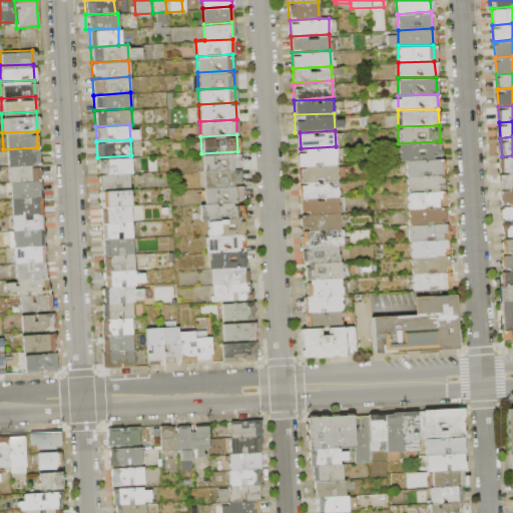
[(441,157),(405,160),(400,160),(398,143),(440,141),(441,157)]
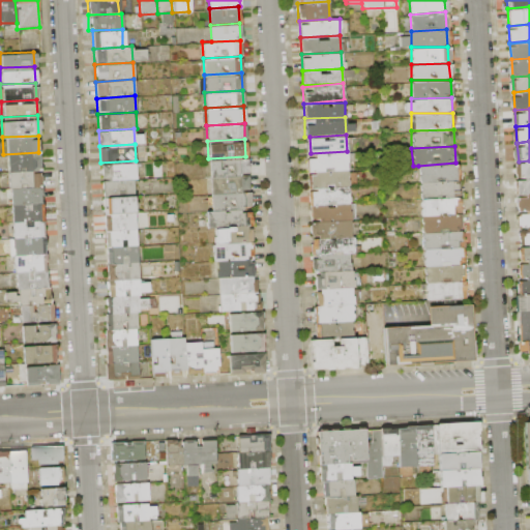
[(6,154),(38,152),(39,168),(7,170),(6,154)]
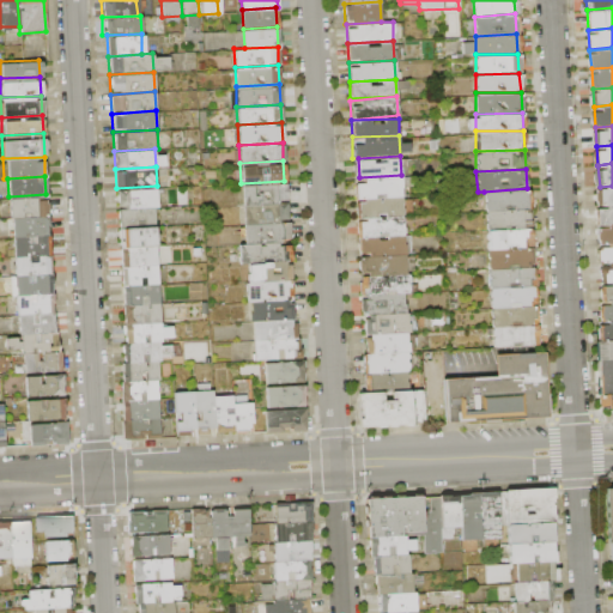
[(402,196),(359,196),(359,177),(402,177),(402,196)]
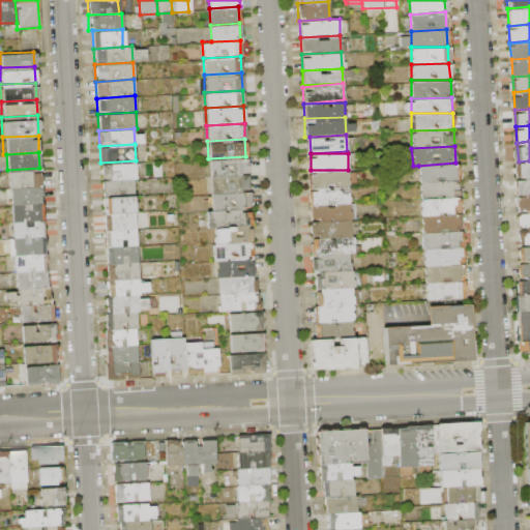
[(208,158),(245,156),(246,174),(209,176),(208,158)]
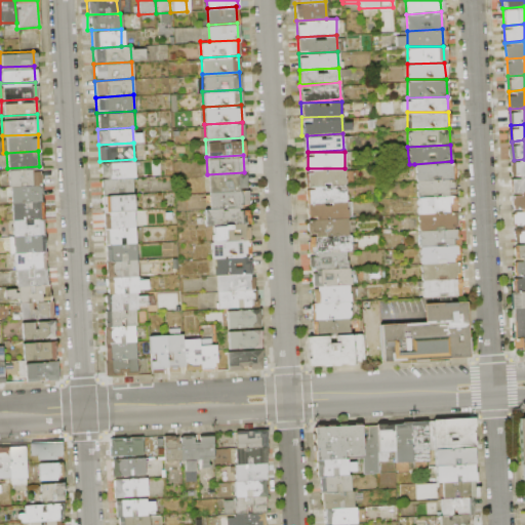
[(134,159),(135,176),(131,176),(101,178),(99,161),(134,159)]
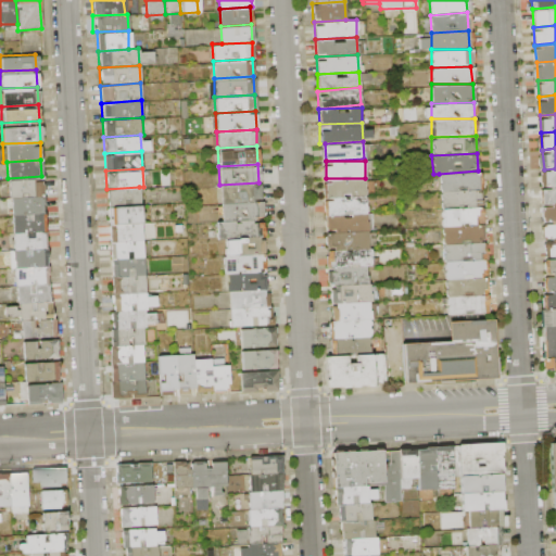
[(544,169),(555,168),(555,185),(545,186),(544,169)]
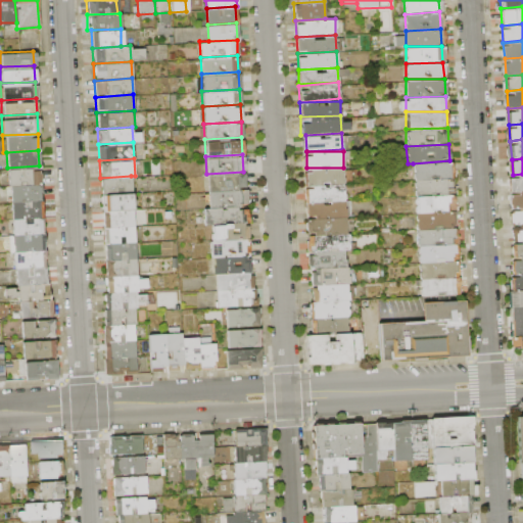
[(450,176),(414,179),(413,163),(449,160),(450,176)]
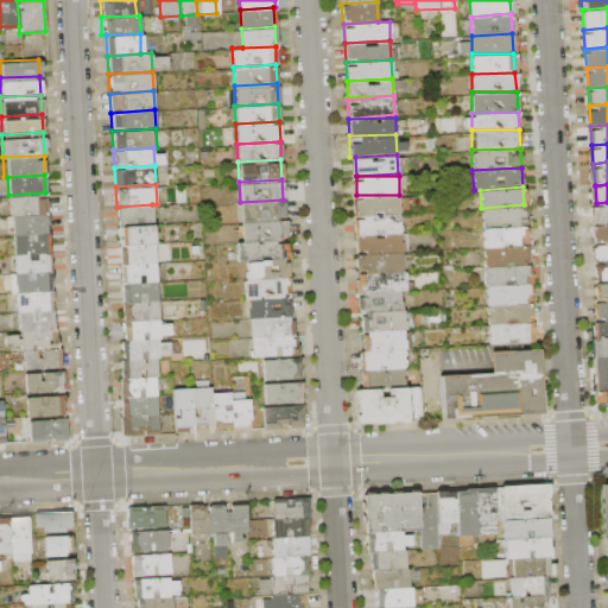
[(8,195),(45,195),(45,213),(8,213),(8,195)]
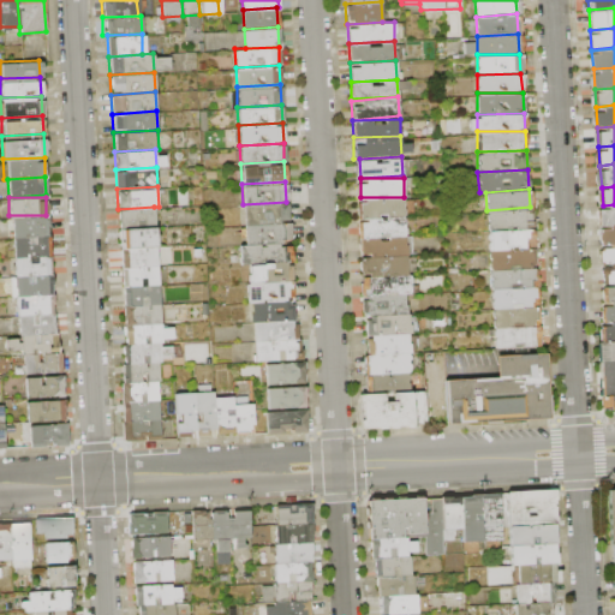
[(402,216),(360,215),(360,197),(404,197),(402,216)]
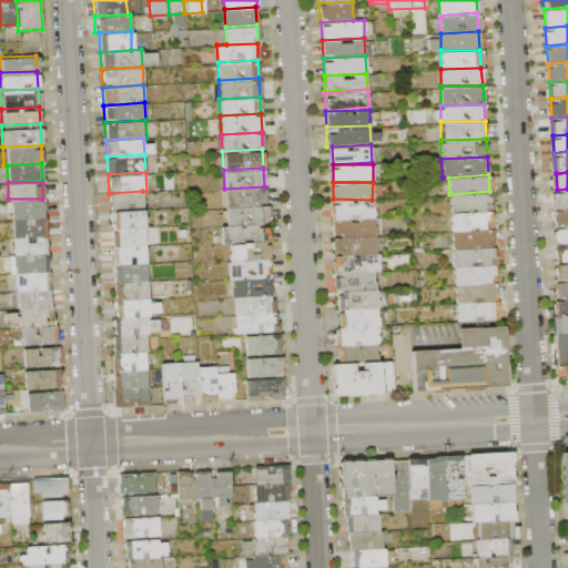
[(224,189),(265,186),(266,205),(224,206),(224,189)]
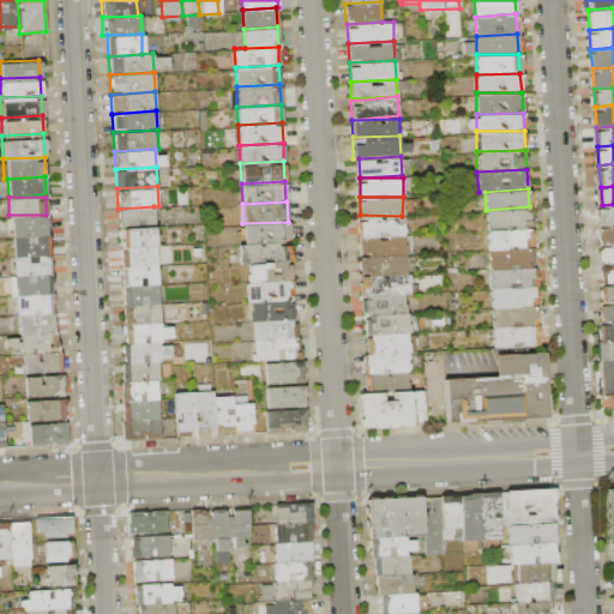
[(613,204),(613,224),(603,226),(602,205),(613,204)]
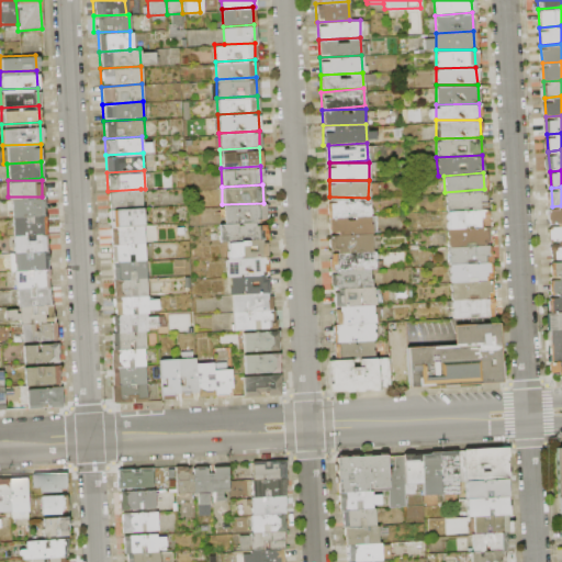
[(141,189),(142,204),(109,208),(108,191),(141,189)]
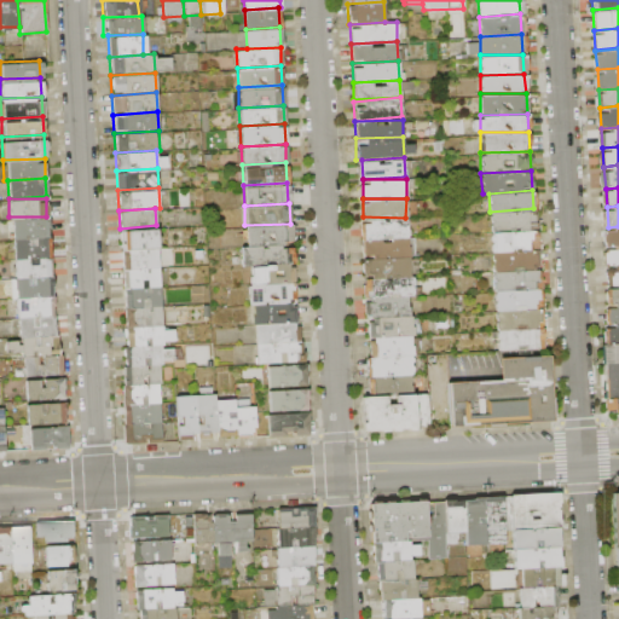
[(490,212),(533,208),(534,229),(492,231),(490,212)]
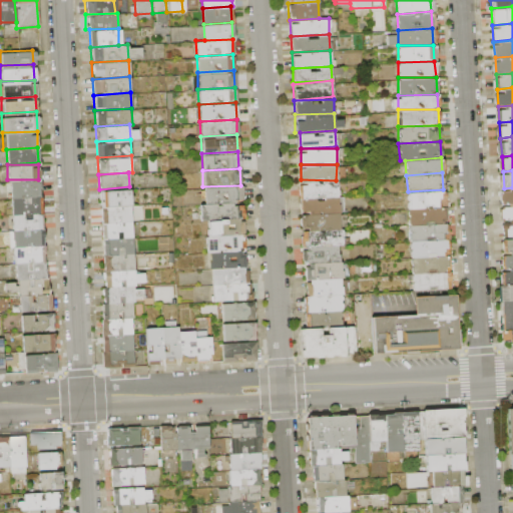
[(7,179),(38,179),(38,195),(7,195),(7,179)]
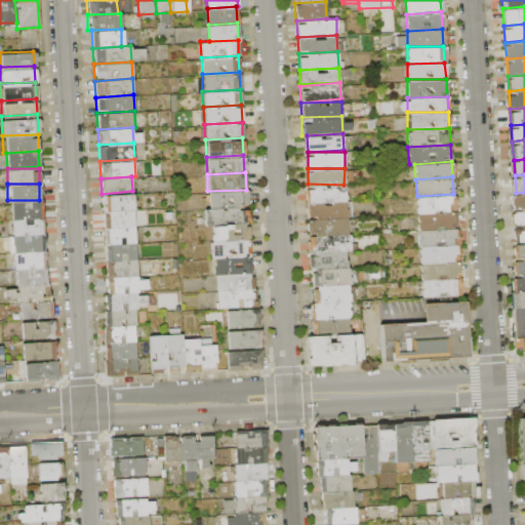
[(345,201),(309,203),(308,186),(344,185),(345,201)]
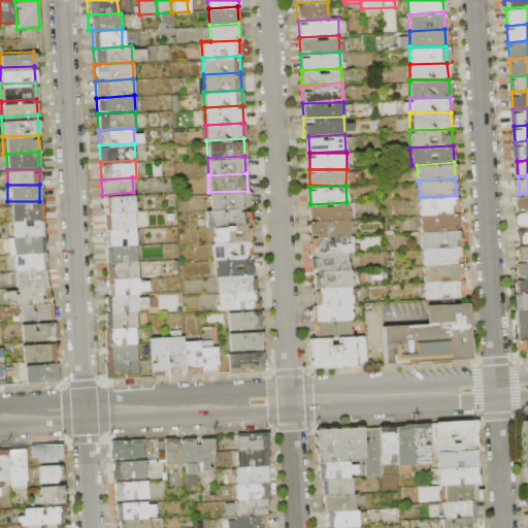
[(208,192),(248,191),(249,207),(209,208),(208,192)]
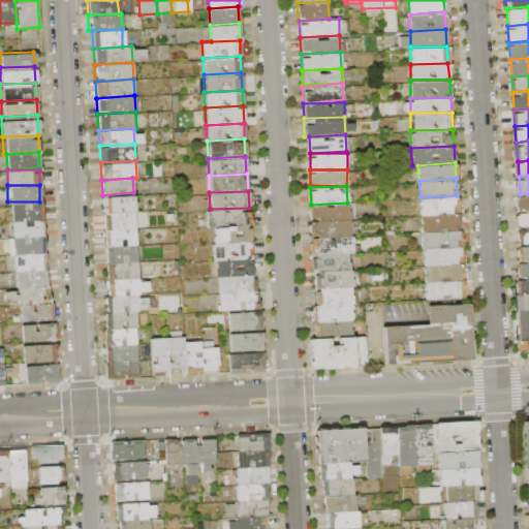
[(133,192),(134,211),(103,213),(102,195),(133,192)]
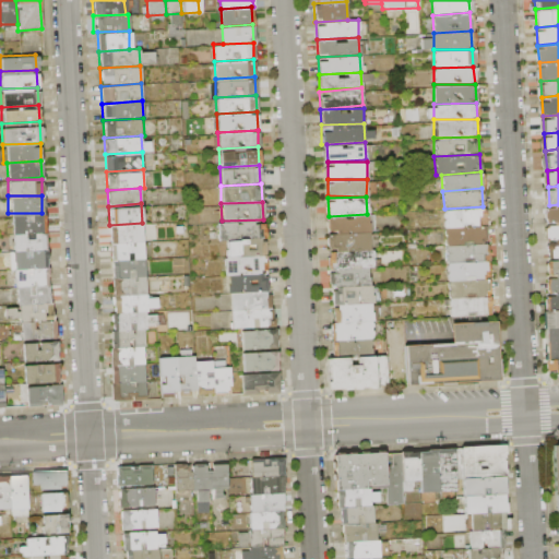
[(549,205),(558,204),(558,222),(550,223),(549,205)]
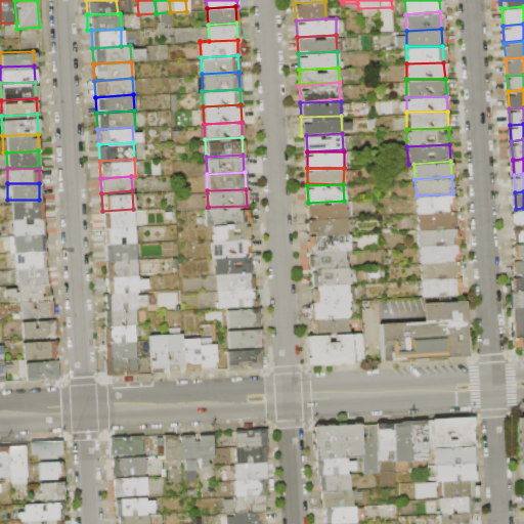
[(452,193),(453,210),(418,212),(417,195),(452,193)]
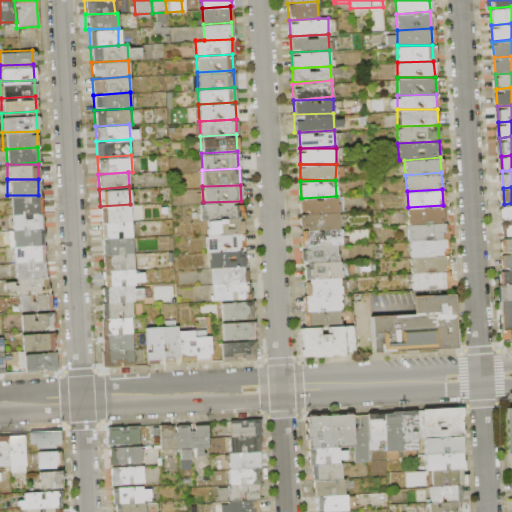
[(10,197),(38,195),(39,211),(11,213),(10,197)]
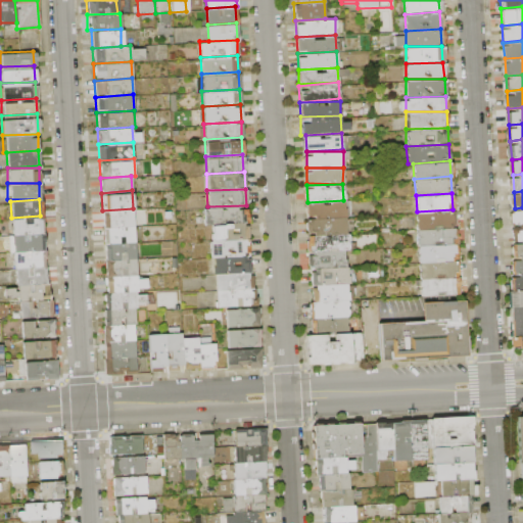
[(344,217),(307,218),(307,202),(343,200),(344,217)]
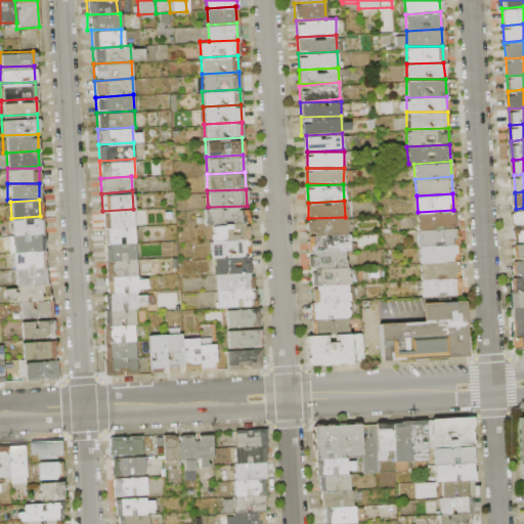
[(203,208),(247,206),(247,223),(204,225),(203,208)]
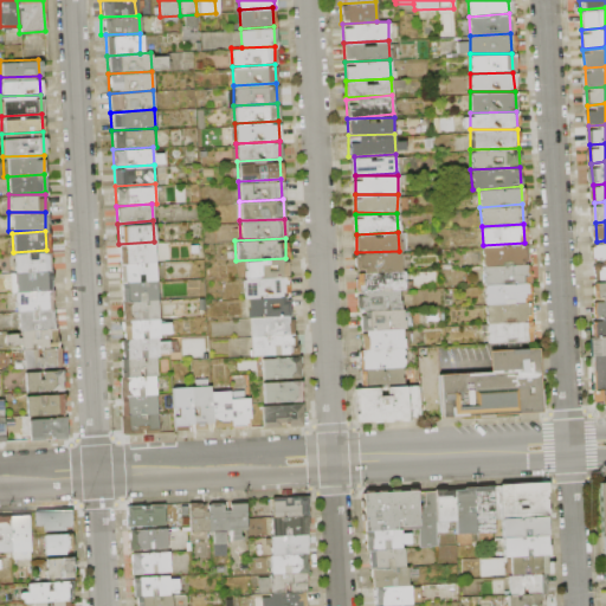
[(592,242),(597,242),(605,240),(605,259),(594,260),(592,242)]
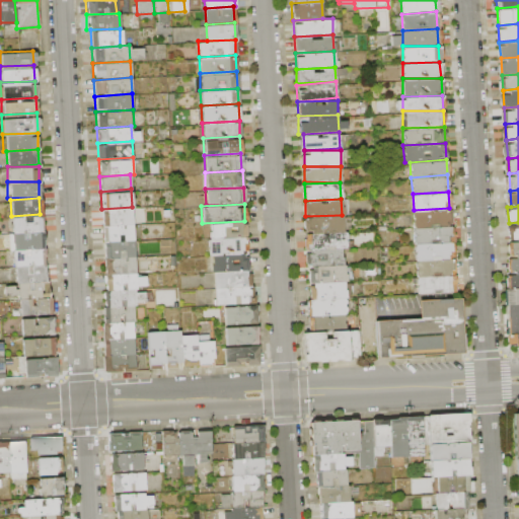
[(132,207),(134,223),(102,224),(101,209),(132,207)]
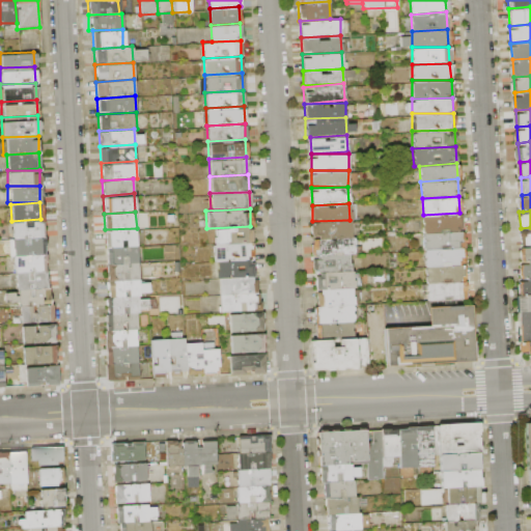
[(423,215),(459,213),(460,229),(424,232),(423,215)]
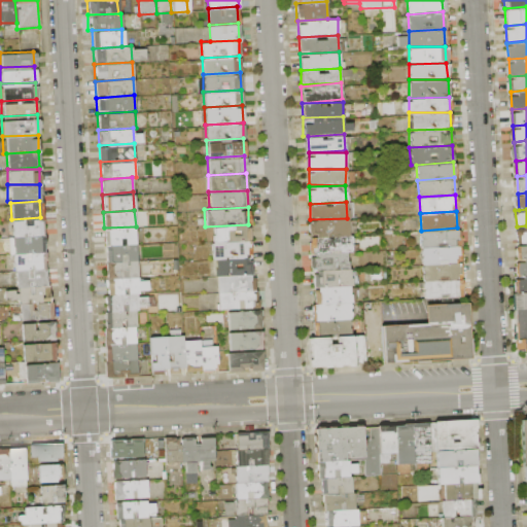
[(11,219),(40,217),(41,234),(12,236),(11,219)]
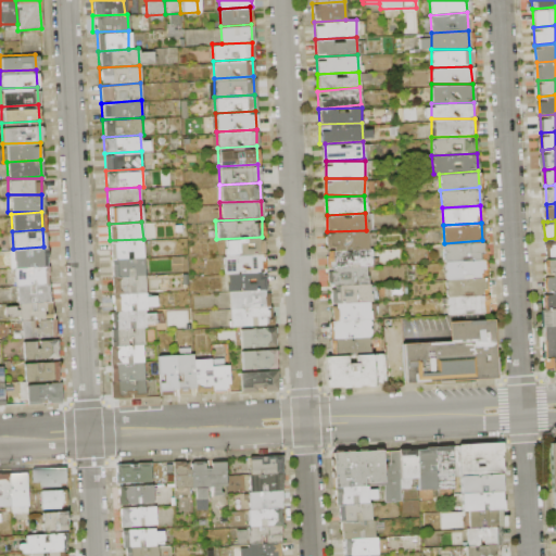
[(366,249),(328,250),(327,231),(366,230),(366,249)]
